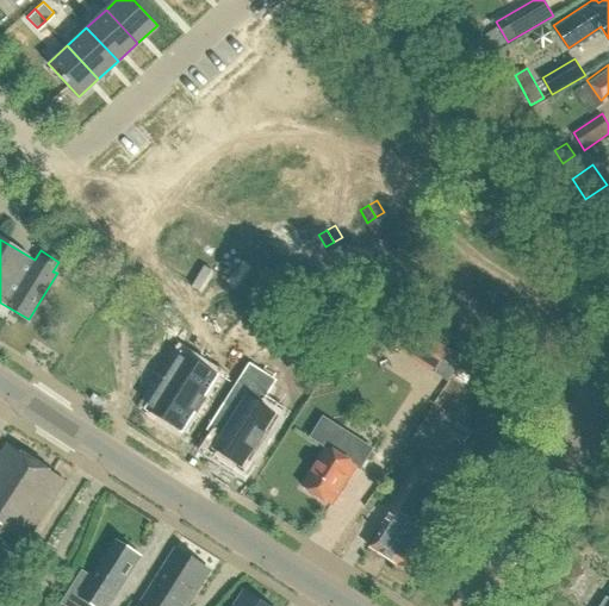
[(293,250),(285,255),(292,267),(302,262),(293,250)]
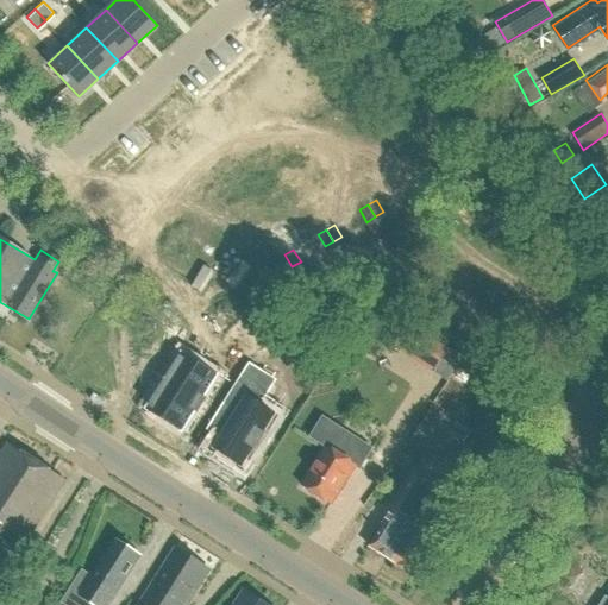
[(284,254),(276,259),(283,272),(292,266),(284,254)]
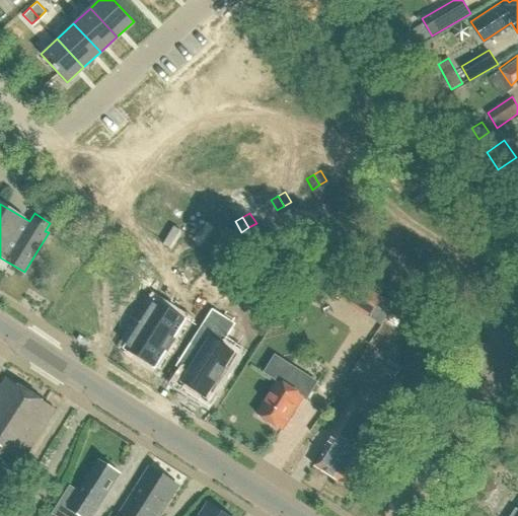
[(214,234),(207,238),(213,248),(220,244),(214,234)]
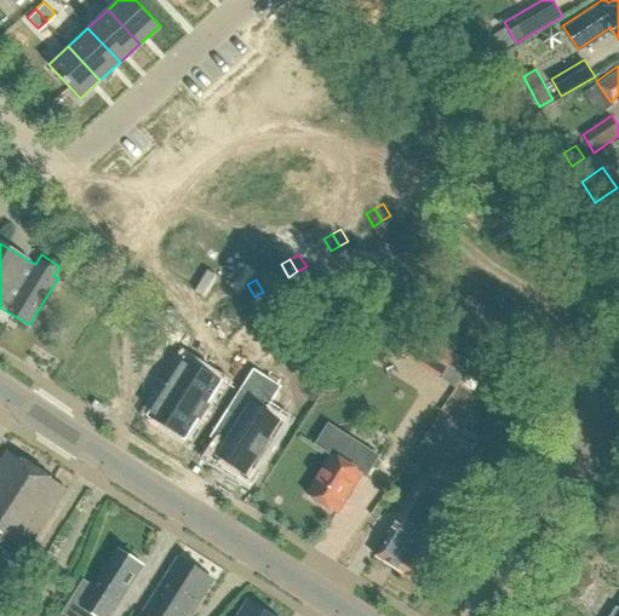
[(247,285),(239,289),(246,301),(254,297),(247,285)]
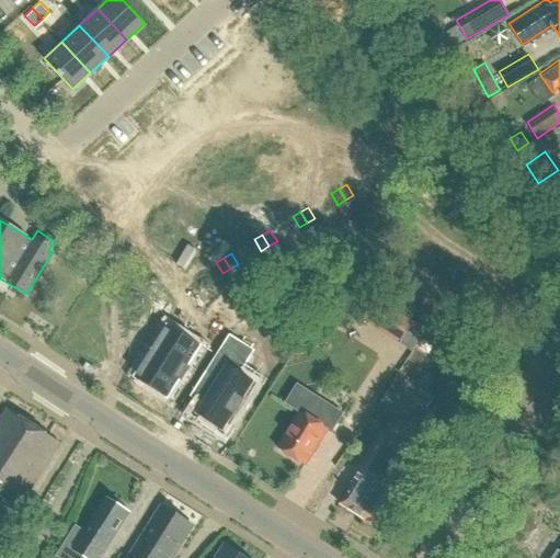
[(376,298),(362,320),(379,331),(395,309),(376,298)]
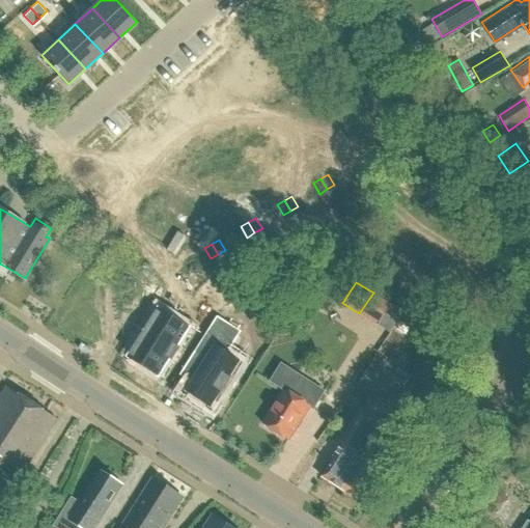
[(172,358),(178,348),(177,346),(189,328),(158,307),(128,356),(159,376),(170,357),(172,358)]
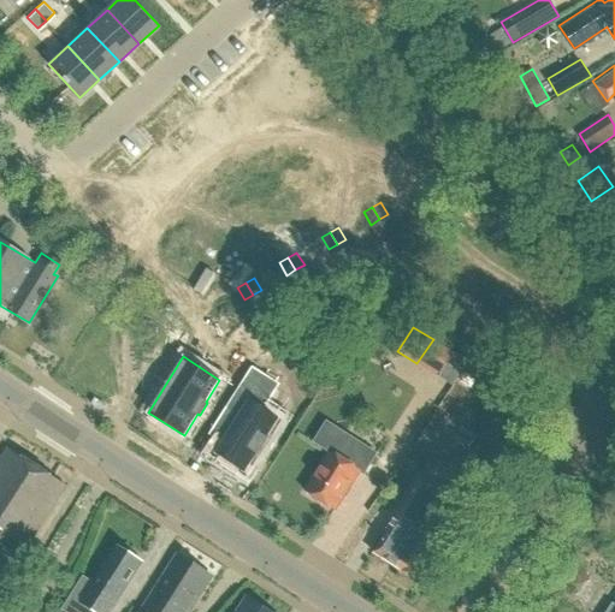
[(467,367),(463,373),(494,392),(497,386),(467,367)]
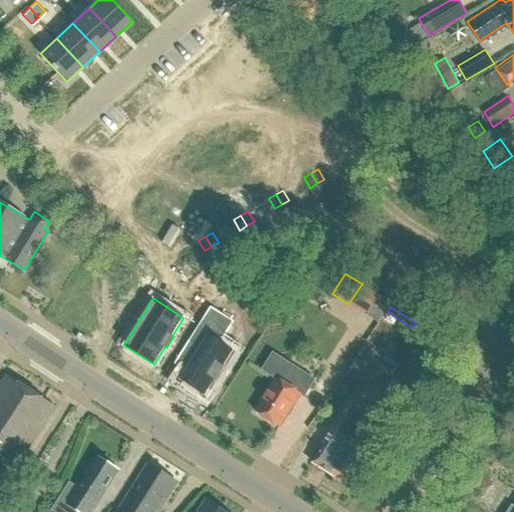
[(199,348),(179,378),(203,393),(213,378),(215,379),(224,366),(221,364),(231,349),(219,341),(231,321),(210,308),(189,342),(199,348)]
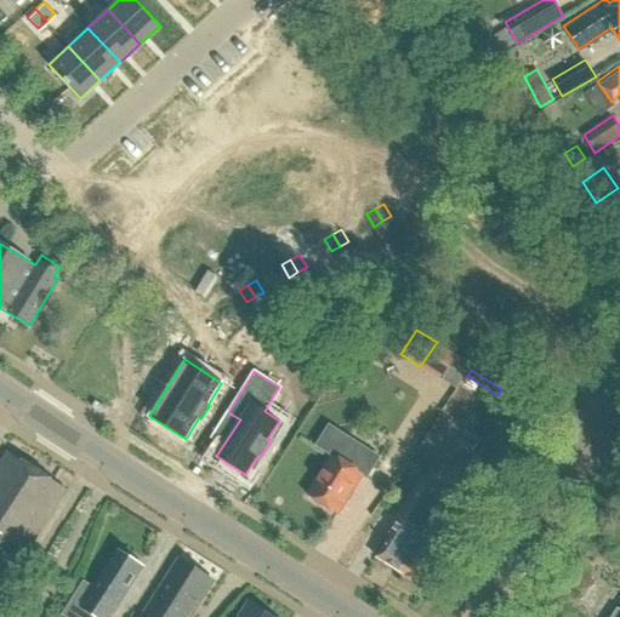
[(519,432),(530,416),(506,400),(495,416),(519,432)]
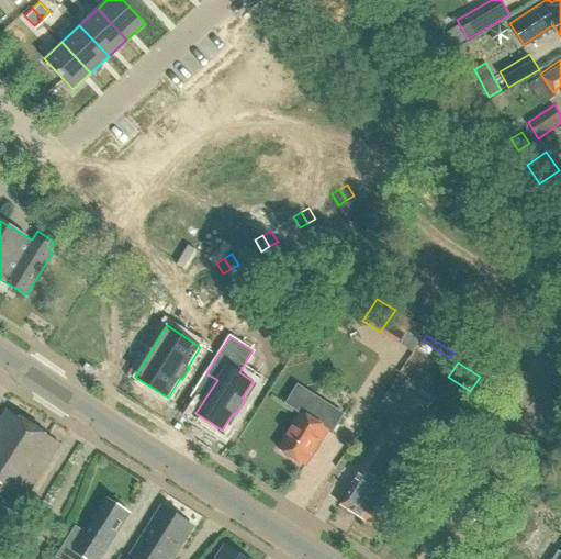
[(378,404),(413,427),(427,403),(393,381),(378,404)]
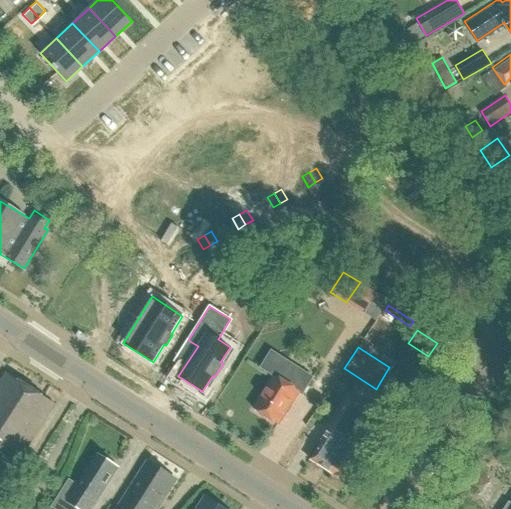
[(423,356),(402,387),(415,396),(436,364),(423,356)]
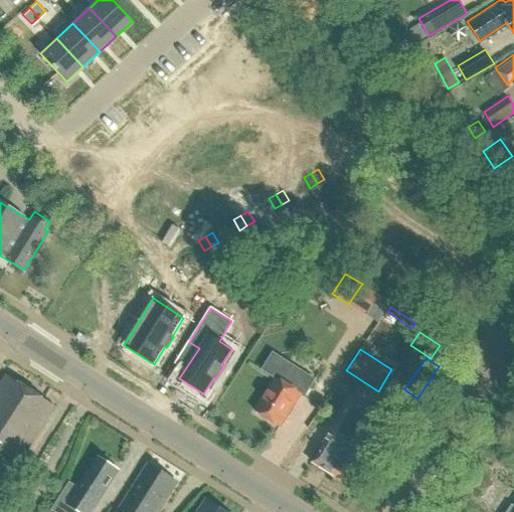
[(314,378),(288,361),(278,378),(276,377),(255,410),(279,424),(300,392),(304,395),(314,378)]
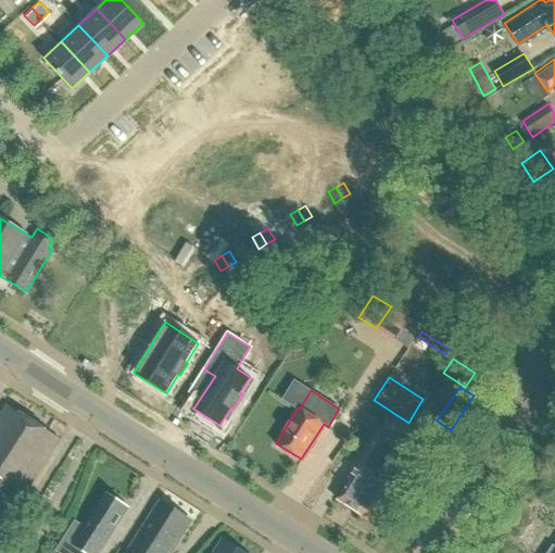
[(0,486),(17,498),(58,437),(5,403),(0,412),(0,486)]
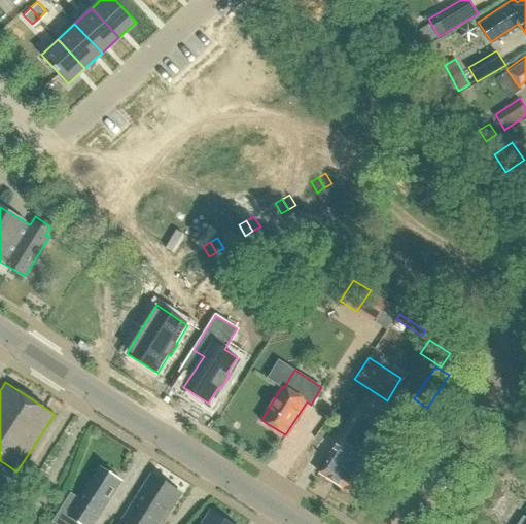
[(372,423),(376,416),(360,406),(346,430),(342,427),(327,450),(330,452),(318,470),(334,481),(372,423)]
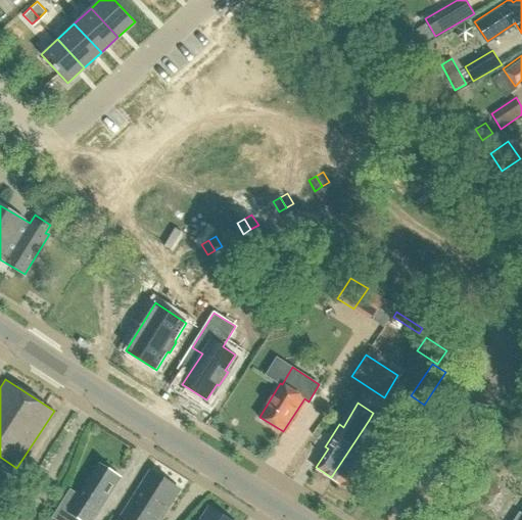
[(369,420),(331,477),(346,487),(359,468),(362,470),(391,425),(373,413),(369,420)]
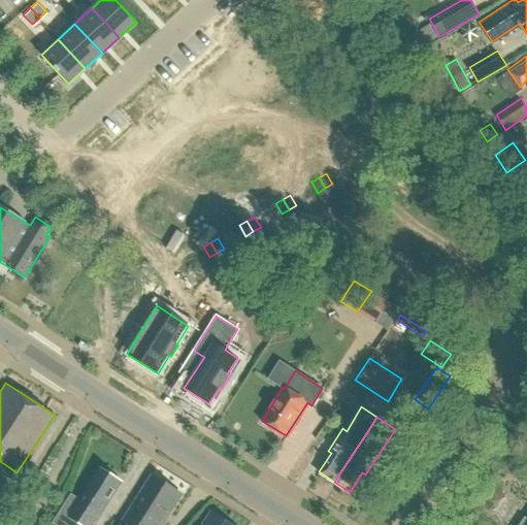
[(52,522),(53,524),(55,524),(89,524),(97,513),(100,515),(121,482),(99,468),(79,498),(70,493),(52,522)]
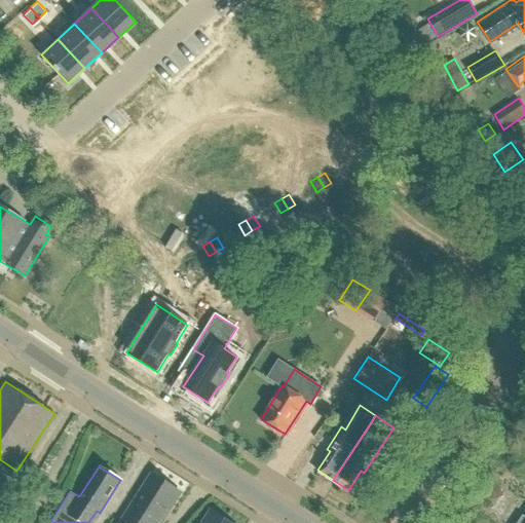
[(158,522),(179,492),(150,474),(117,522),(158,522)]
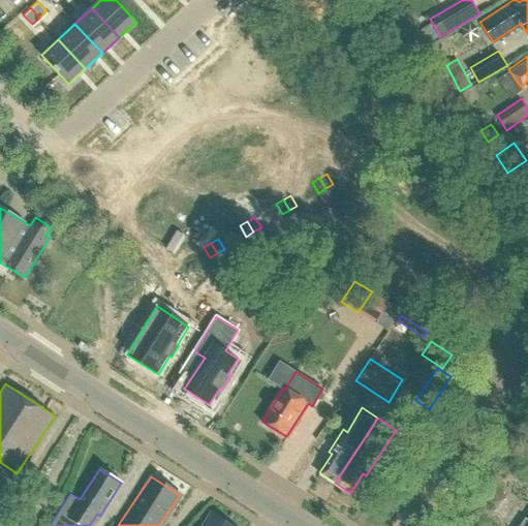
[(230,525),(211,513),(202,525),(230,525)]
